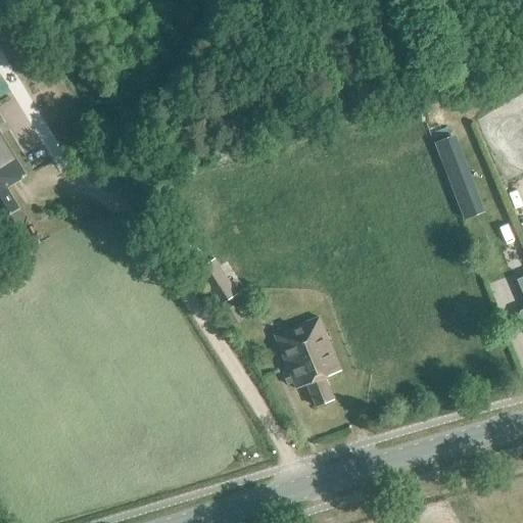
[(0,217),(1,220),(19,209),(6,187),(26,176),(0,133),(0,217)]
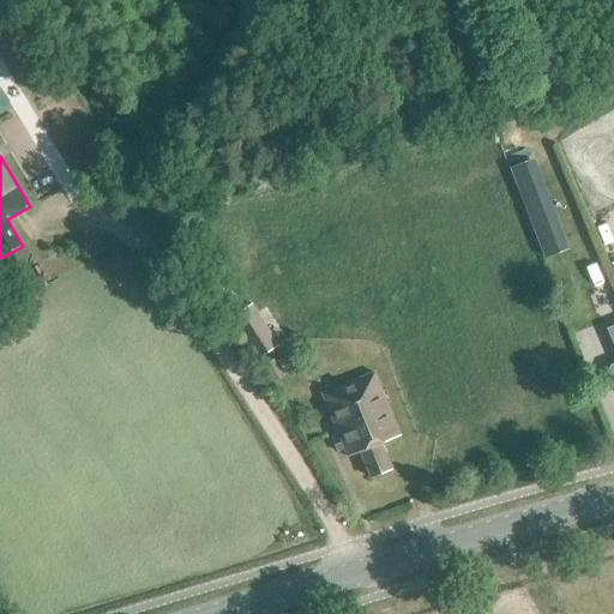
[(545,263),(566,253),(531,164),(510,173),(545,263)]
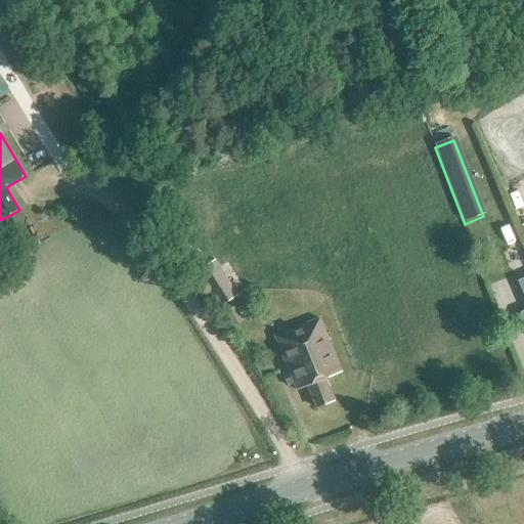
[(523,206),(523,174),(513,179),(523,206)]
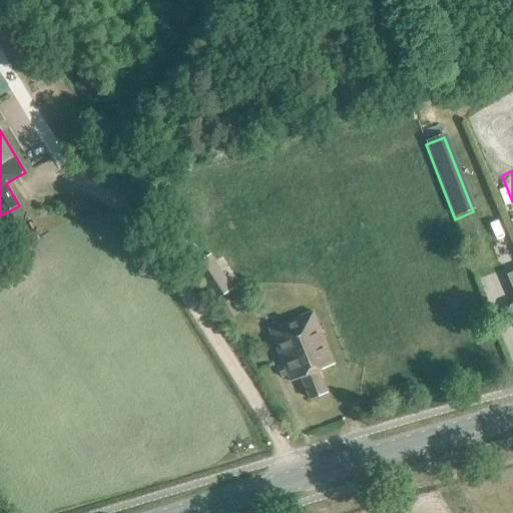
[(214,301),(231,289),(209,254),(191,267),(214,301)]
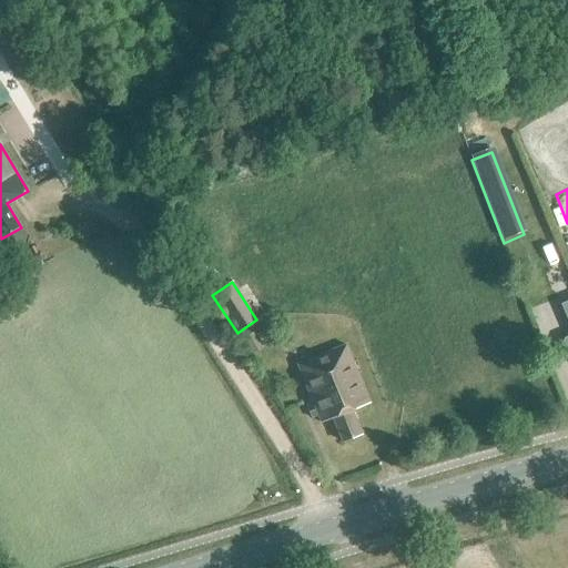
[(254,332),(243,338),(252,353),(264,345),(254,332)]
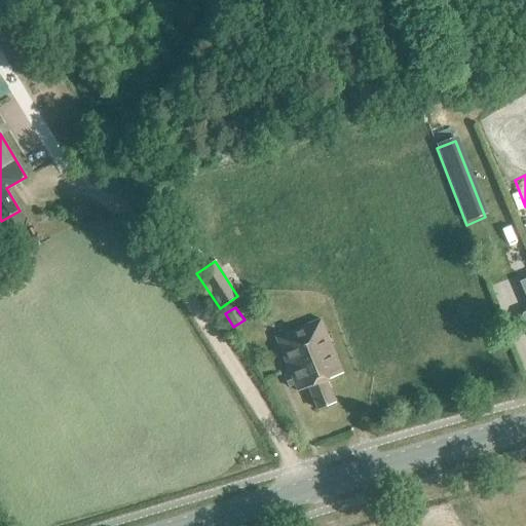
[(326,379),(342,373),(321,318),(275,337),(293,378),(287,381),(289,387),(295,384),(298,391),(308,387),(317,408),(335,401),(326,379)]
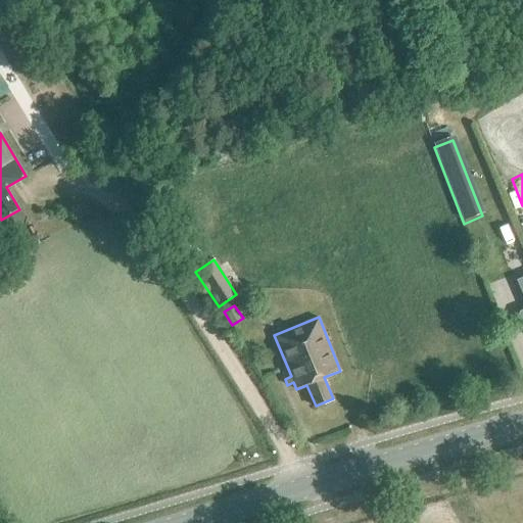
All buildings are outlined.
